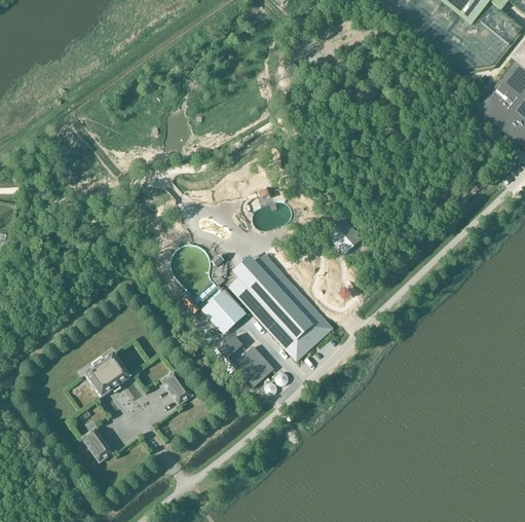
[(438,0),(457,14),(470,26),(476,17),(488,3),(488,2),(498,10),(502,5),(507,0),(438,0)]
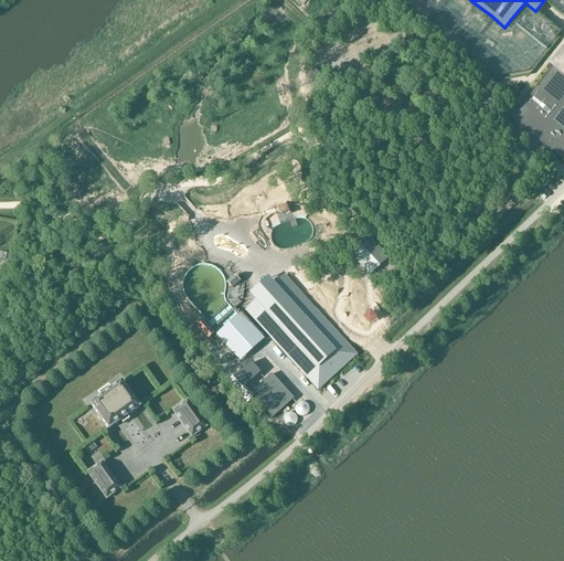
[(551,64),(509,115),(563,160),(563,41),(563,43),(552,55),(550,57),(547,61),(551,64)]
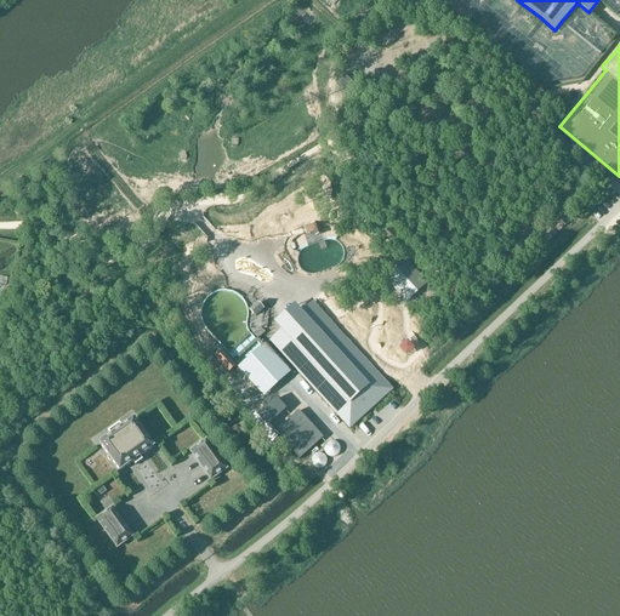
[(425,280),(404,258),(385,277),(405,298),(425,280)]
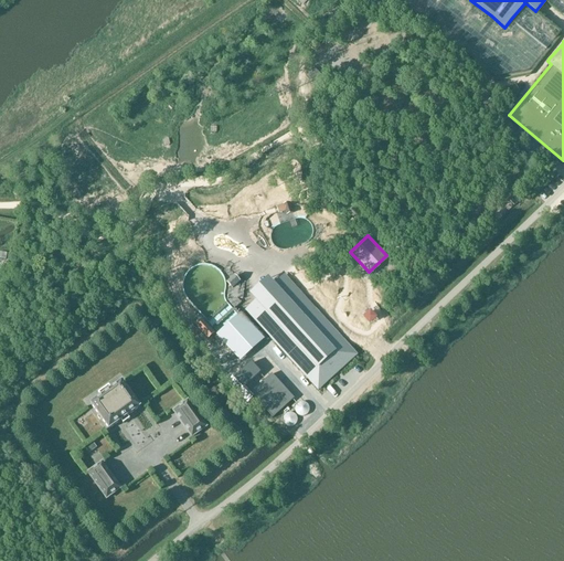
[(256,296),(245,306),(317,384),(353,351),(282,273),(272,282),(267,286),(265,284),(262,286),(257,289),(259,293),(256,296)]
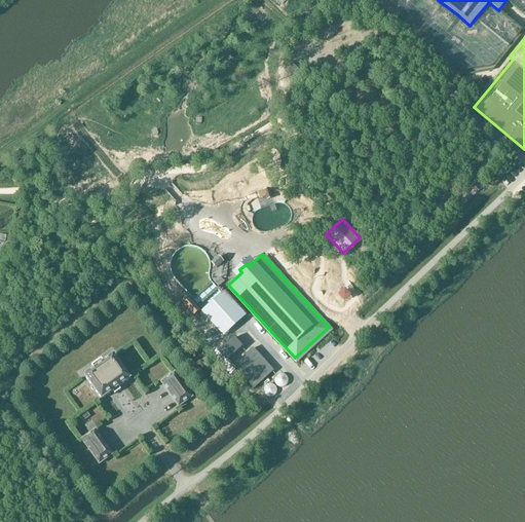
[(246,314),(223,291),(200,311),(223,335),(246,314)]
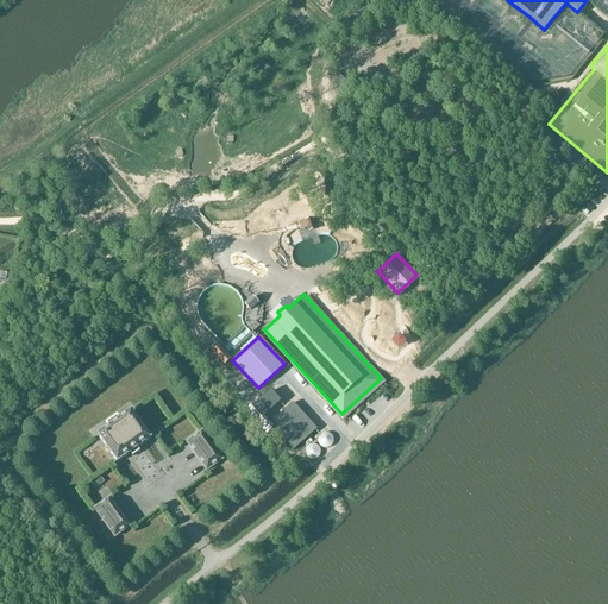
[(292,398),(269,420),(293,446),(317,426),(292,398)]
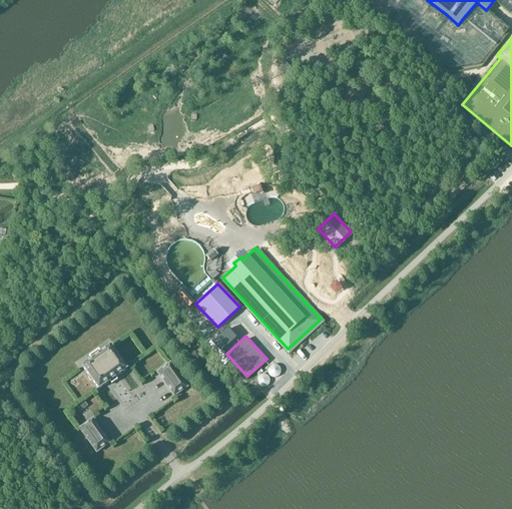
[(109,342),(80,364),(98,388),(127,367),(109,342)]
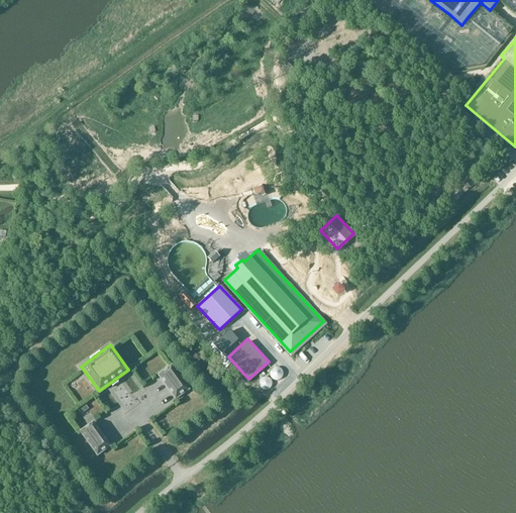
[(157,373),(174,398),(189,387),(171,363),(157,373)]
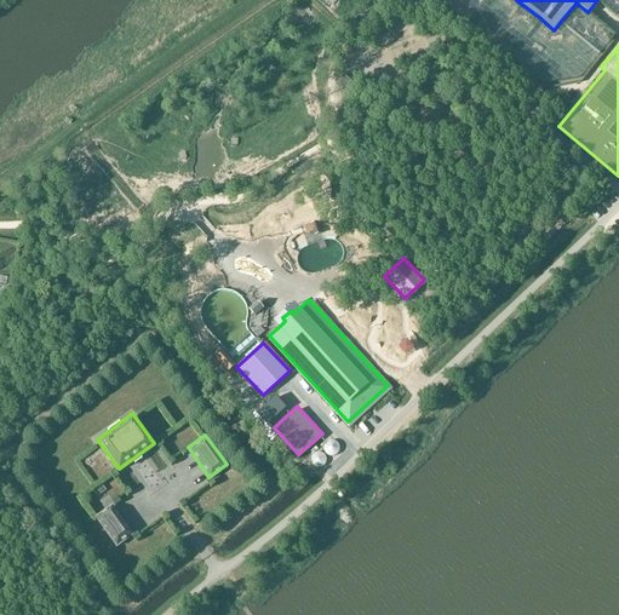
[(93,515),(115,544),(133,532),(110,501),(93,515)]
